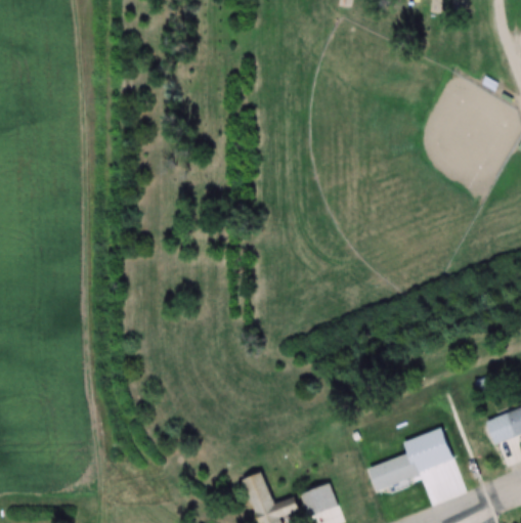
[(496,83),(483,75),(479,84),(491,91),(496,83)]
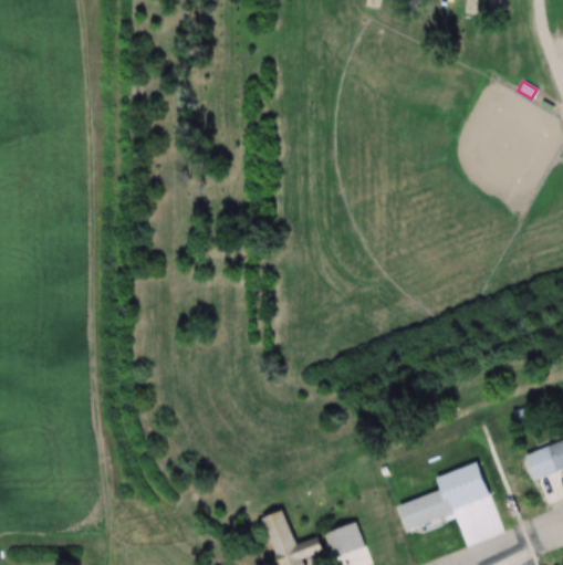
[(562,468),(562,440),(523,454),(532,479),(562,468)]
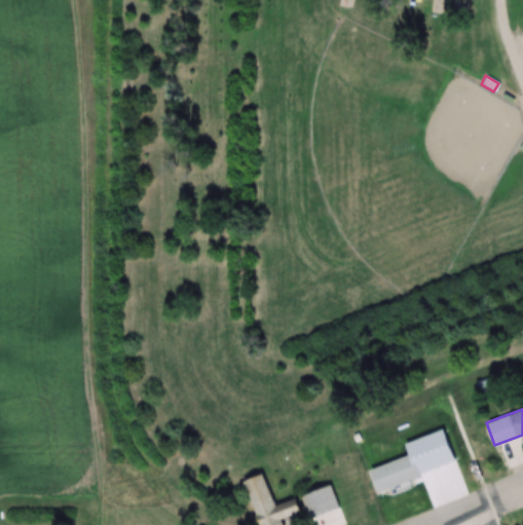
[(370,469),(378,492),(421,477),(413,454),(370,469)]
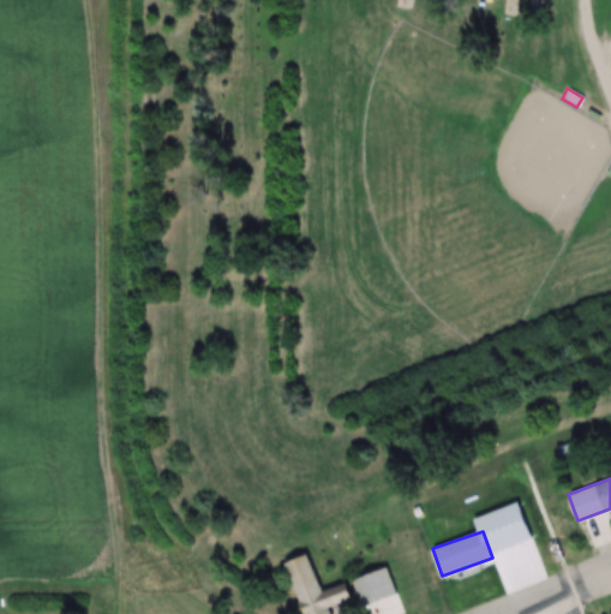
[(352,598),(347,583),(321,591),(309,554),(286,561),(303,613),(333,613),(330,606),(352,598)]
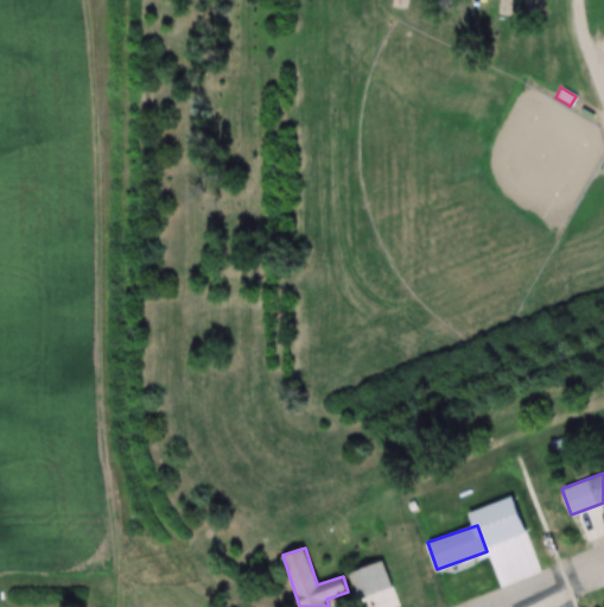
[(348,573),(358,606),(390,606),(394,606),(381,562),(348,573)]
